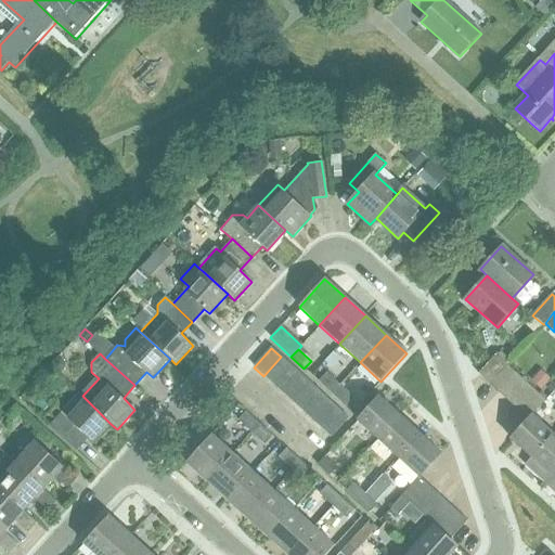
[(479,374),(489,384),(506,365),(506,364),(507,363),(498,353),(479,374)]
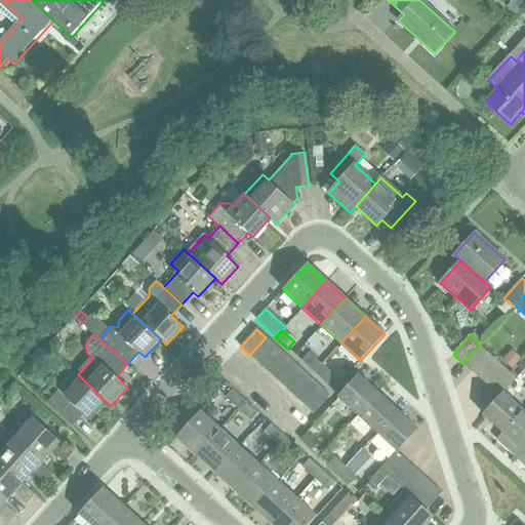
[(249,356),(258,364),(275,346),(266,337),(249,356)]
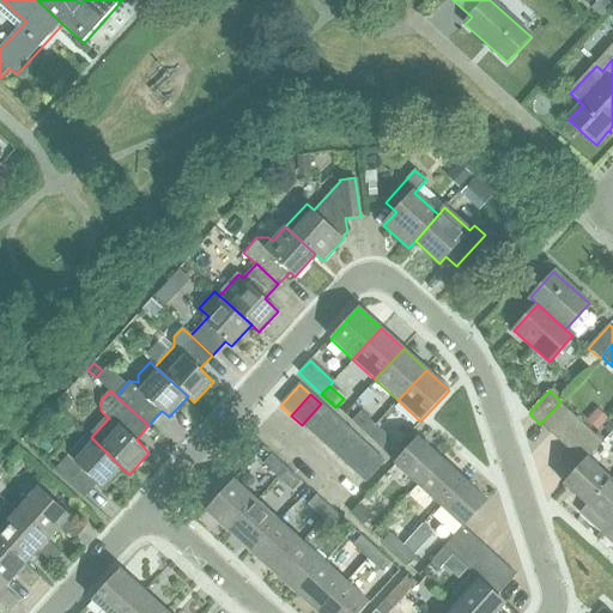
[(302,425),(311,434),(331,413),(321,404),(302,425)]
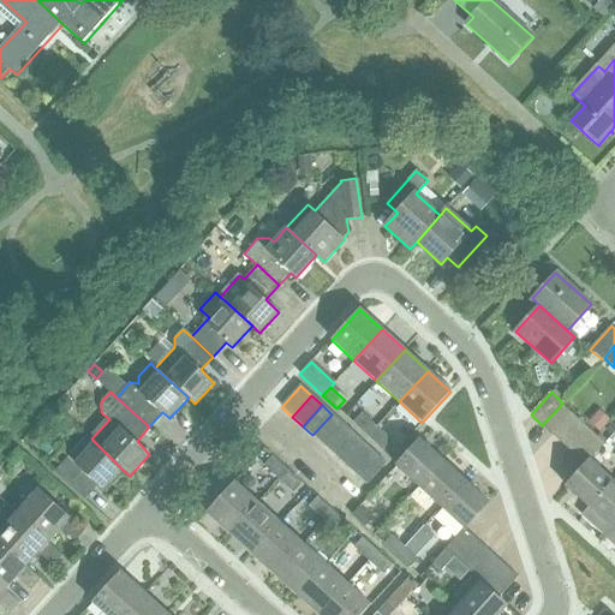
[(542,425),(554,436),(572,415),(561,405),(542,425)]
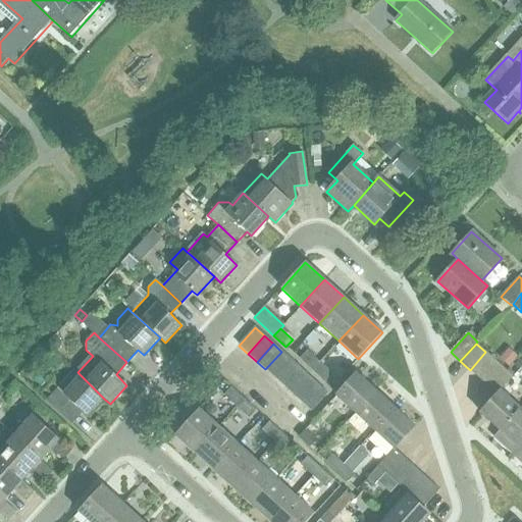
[(300,359),(325,381),(332,373),(307,350),(300,359)]
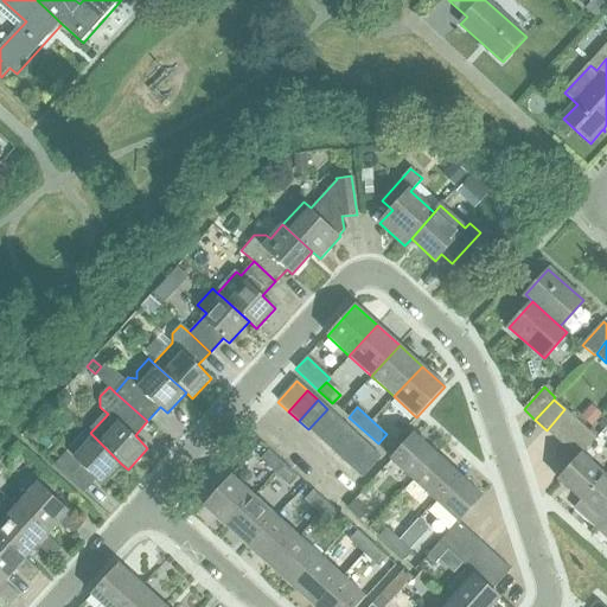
[(308,429),(319,439),(338,419),(327,409),(308,429)]
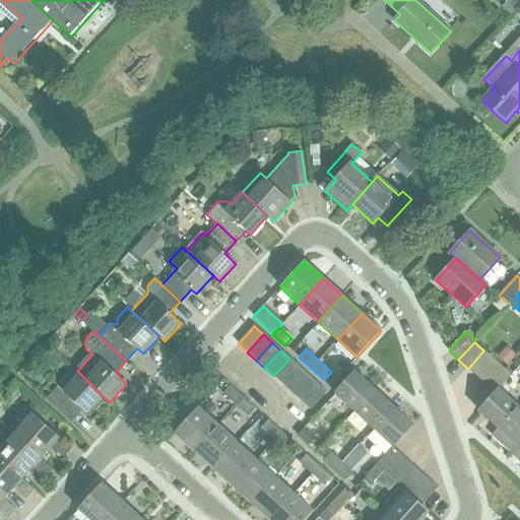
[(468,369),(477,377),(493,359),(483,350),(468,369)]
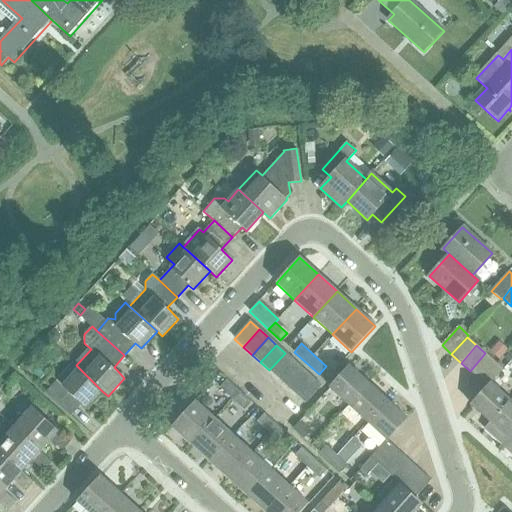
[(269,370),(278,378),(294,361),(285,353),(269,370)]
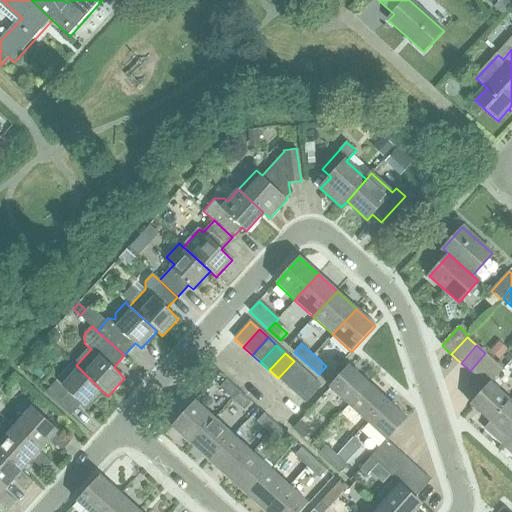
[(470,371),(478,379),(495,362),(485,353),(470,371)]
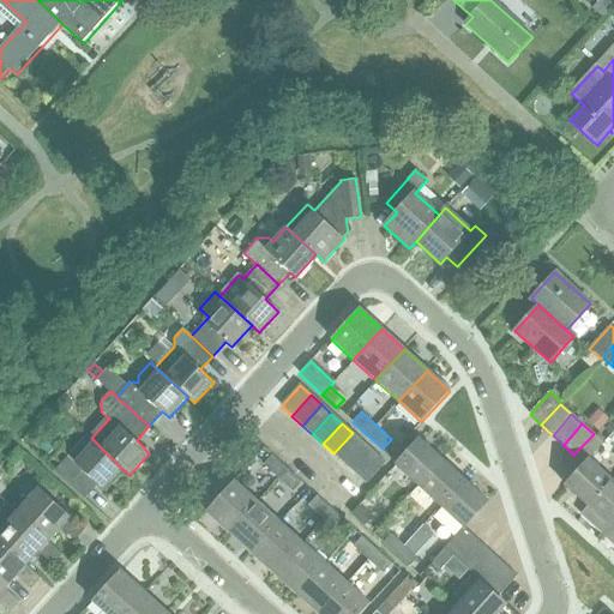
[(333,453),(343,463),(362,443),(353,433),(333,453)]
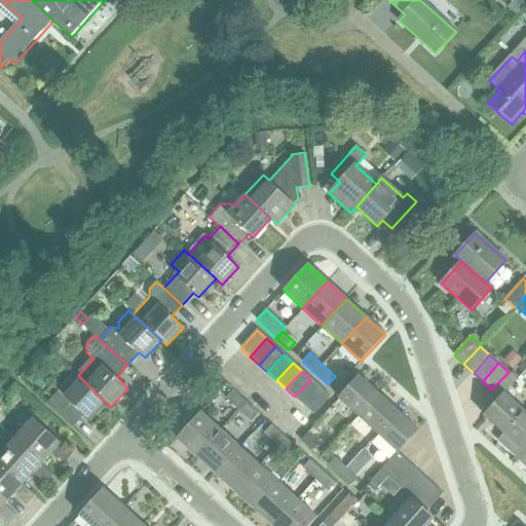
[(491,389),(500,398),(484,415),(503,434),(525,411),(505,392),(517,379),(509,372),(491,389)]
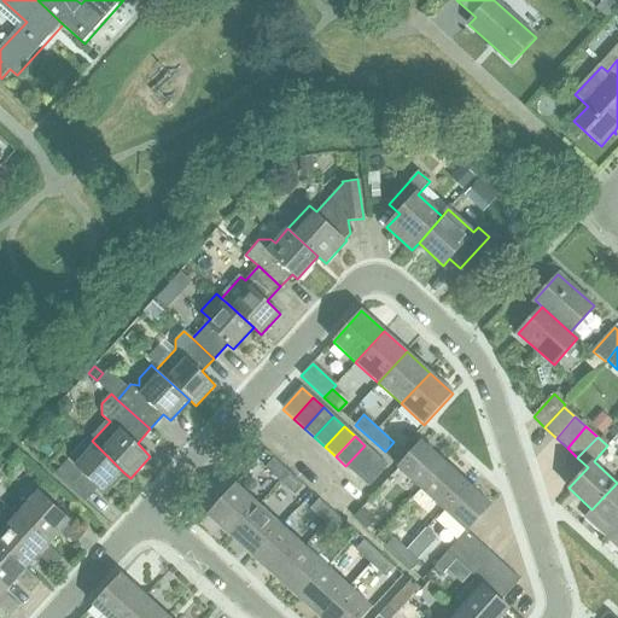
[(123,472),(92,441),(88,438),(56,474),(83,500),(97,485),(105,491),(123,472)]
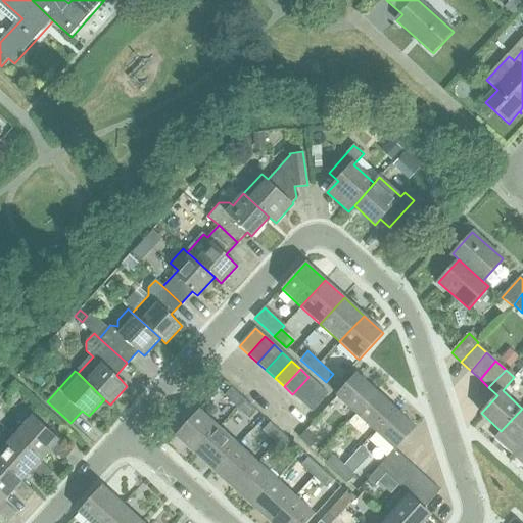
[(338,396),(357,414),(377,391),(358,374),(338,396)]
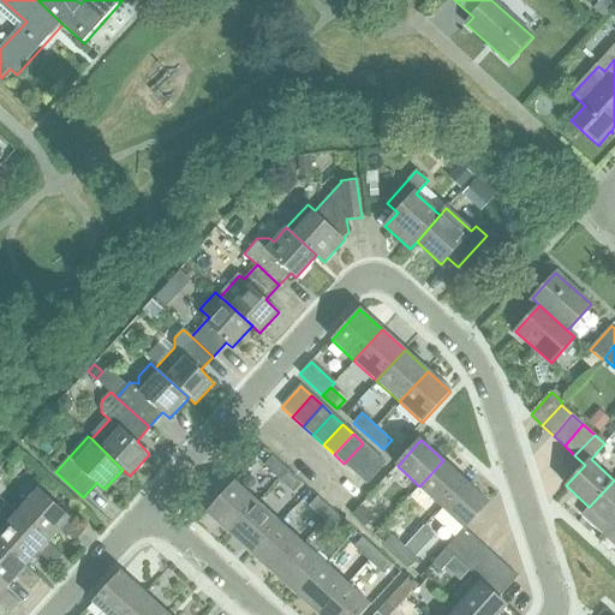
[(344,464),(354,473),(374,453),(363,443),(344,464)]
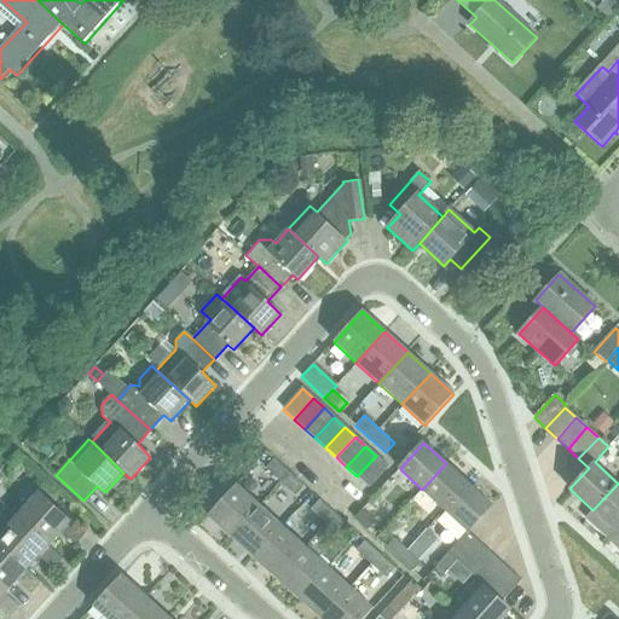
[(376,456),(357,476),(368,486),(387,466),(376,456)]
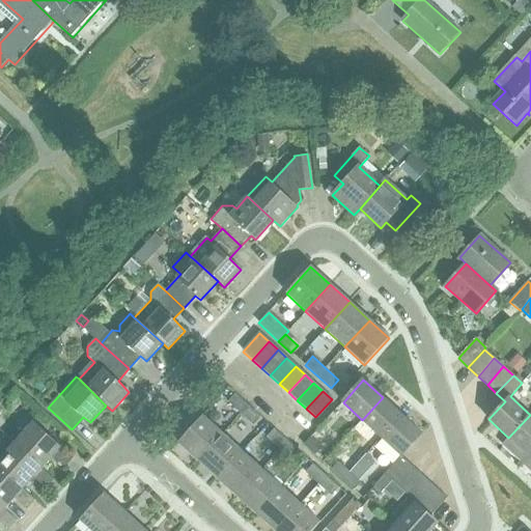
[(227,402),(241,414),(248,406),(235,394),(227,402)]
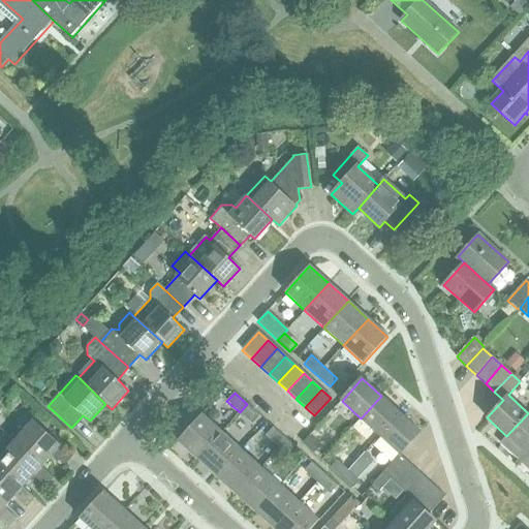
[(361,418),(380,436),(401,413),(381,396),(361,418)]
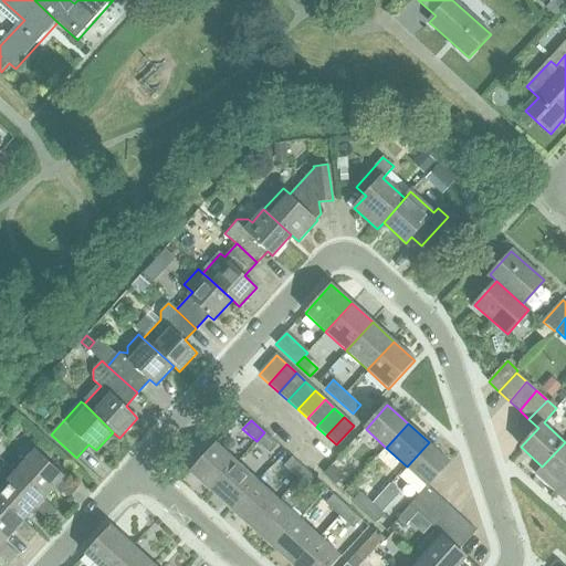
[(264,432),(257,441),(269,453),(278,444),(264,432)]
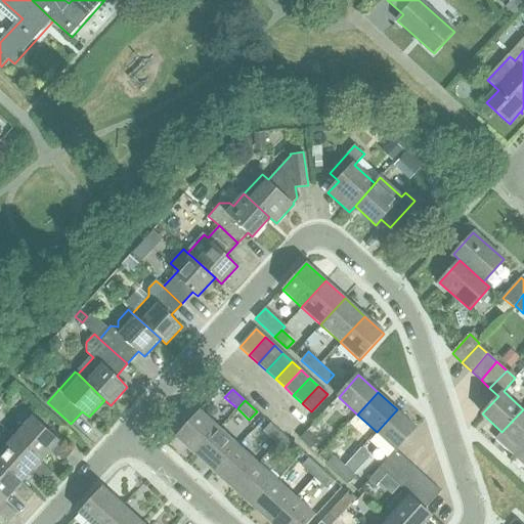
[(397,409),(377,432),(396,449),(417,428),(397,409)]
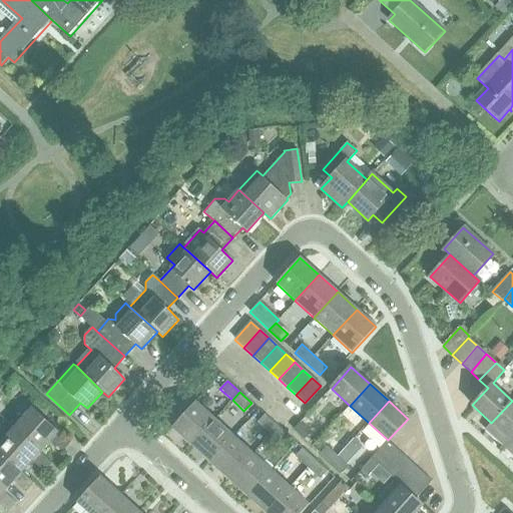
[(485,430),(504,447),(512,437),(512,402),(512,401),(491,423),(485,430)]
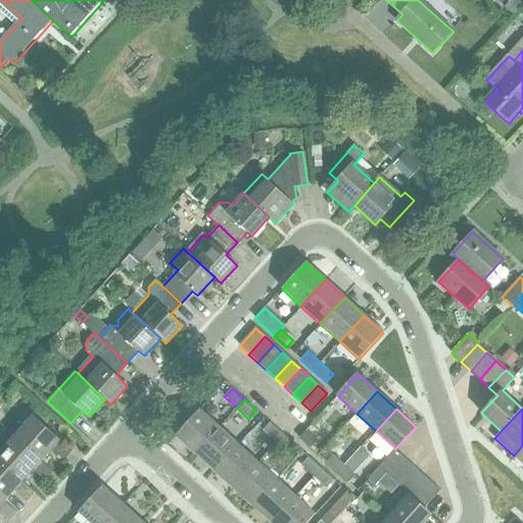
[(176,436),(194,454),(219,427),(199,410),(176,436)]
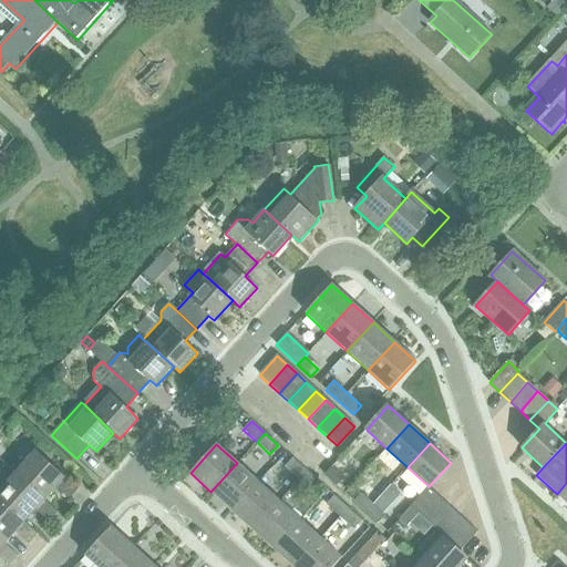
[(37,453),(17,475),(44,501),(55,488),(68,501),(78,490),(37,453)]
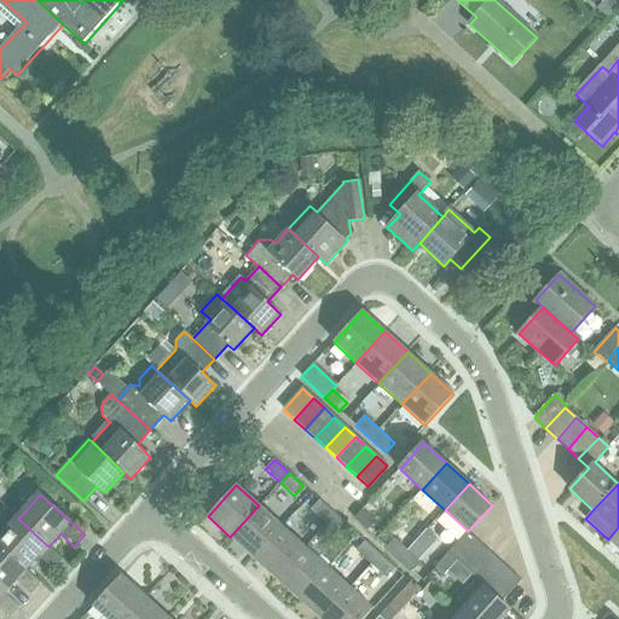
[(311,510),(325,524),(335,514),(320,501),(311,510)]
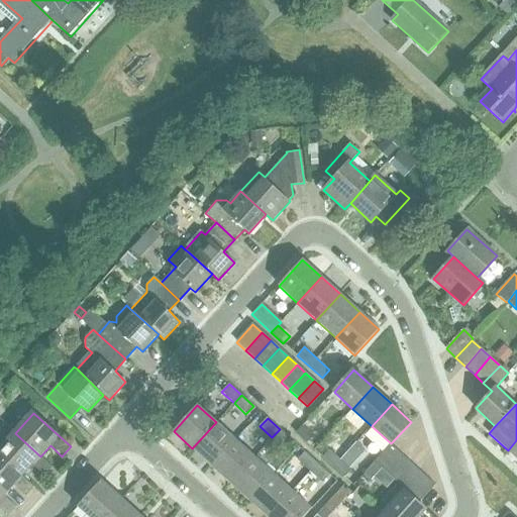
[(192,448),(212,467),(236,440),(216,422),(192,448)]
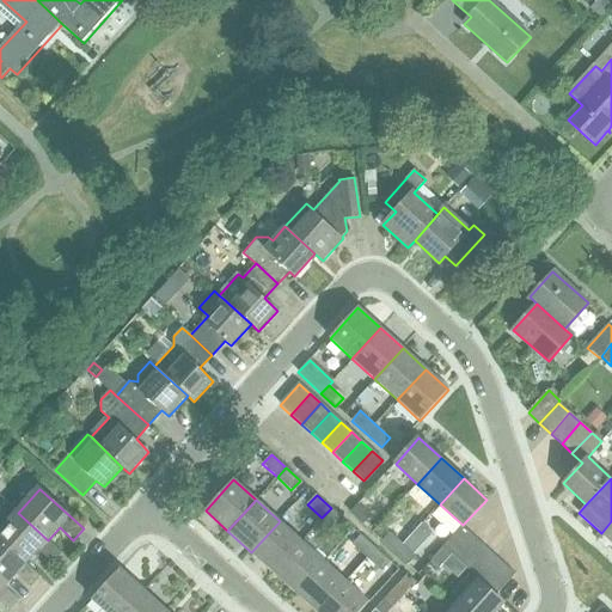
[(349,513),(363,526),(372,518),(356,503),(349,513)]
